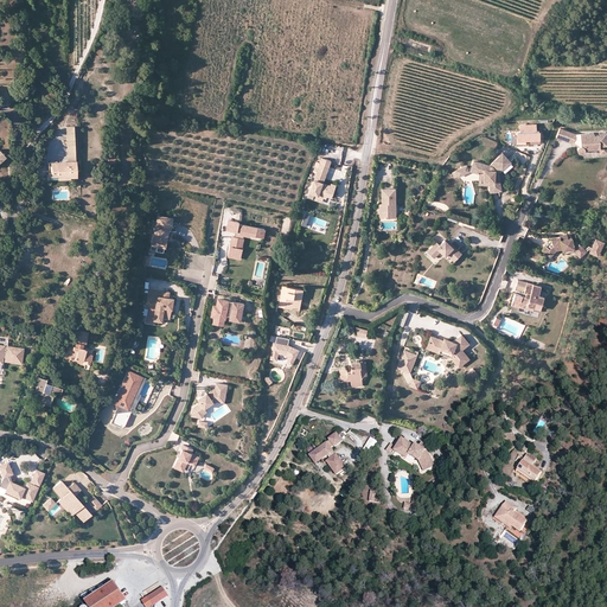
[(69,174),(70,178),(76,178),(75,161),(74,126),(66,126),(68,161),(50,163),(51,172),(51,176),(69,174)]
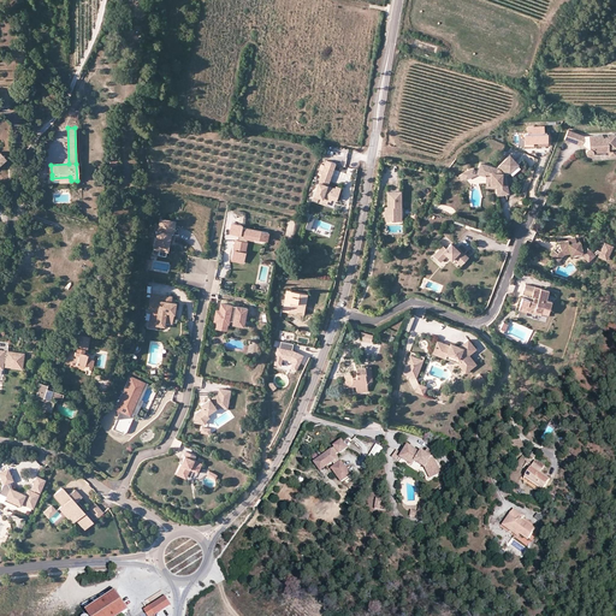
[(568,129),(564,138),(582,144),(585,135),(568,129)]
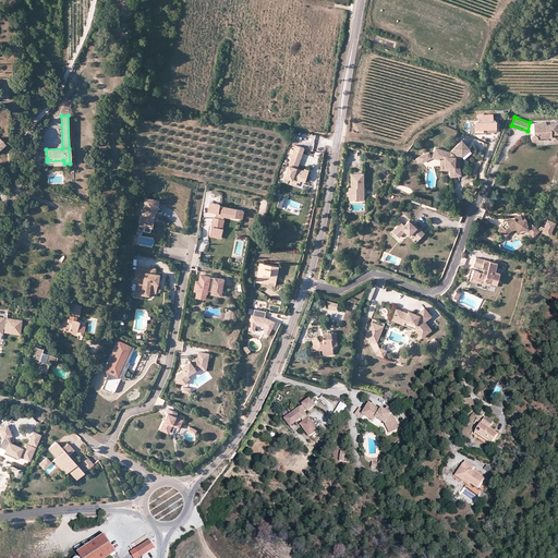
[(474,121),(474,133),(496,132),(495,120),(493,120),(477,121),(474,121)]
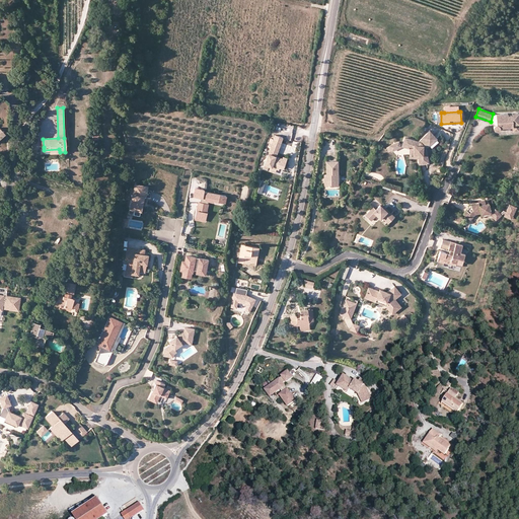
[(508,113),(497,114),(497,124),(496,124),(494,126),(494,128),(495,130),(497,130),(499,130),(500,128),(500,127),(513,126),(513,131),(518,130),(518,115),(518,112),(512,113),(513,115),(508,115),(508,113)]
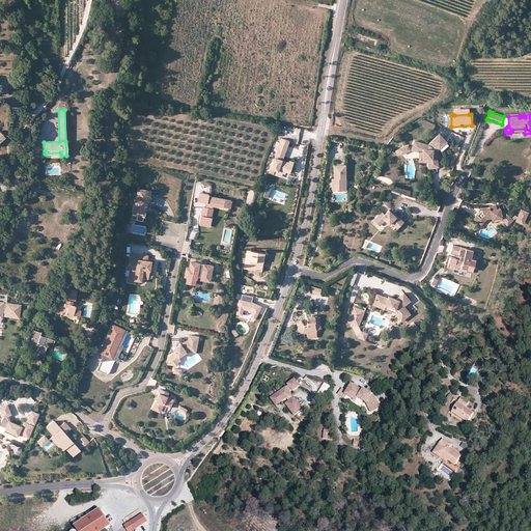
[(412,149),(420,152),(423,154),(422,159),(427,159),(428,163),(429,168),(439,167),(436,152),(432,149),(436,146),(439,149),(447,142),(440,135),(427,146),(415,141),(412,149)]
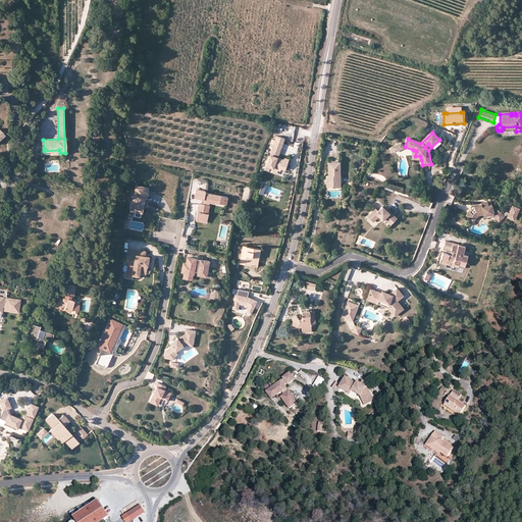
[(284,139),(276,137),(265,170),(269,171),(270,166),(281,170),(281,168),(285,169),(290,159),(285,158),(284,160),(278,158),(281,147),(284,139)]
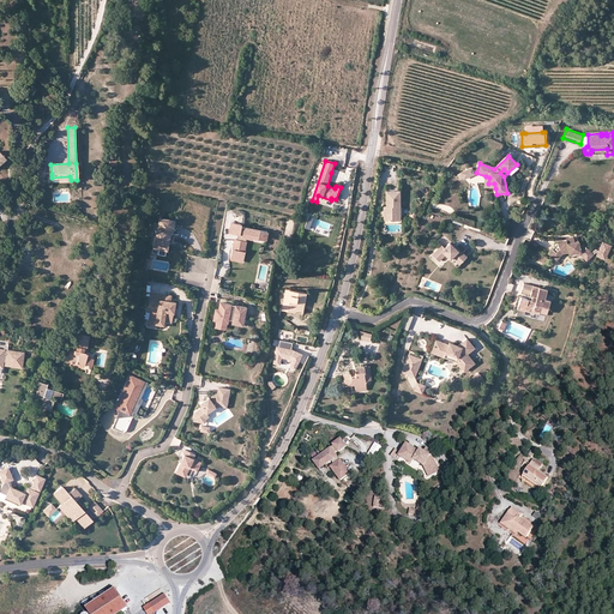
[(473,168),(457,174),(459,181),(475,174),(473,168)]
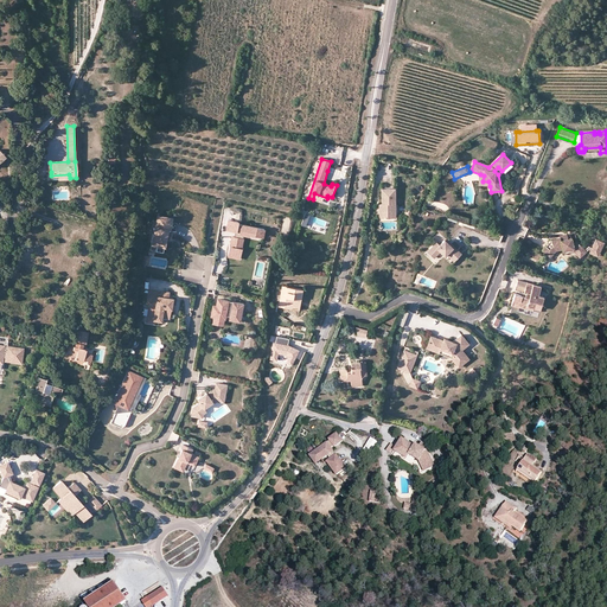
[(479,185),(490,186),(489,181),(483,181),(484,176),(480,174),(479,185)]
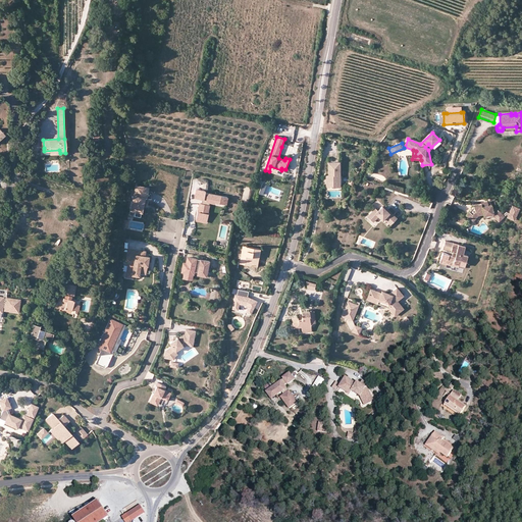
[(328,174),(329,187),(335,187),(335,181),(341,181),(340,161),(328,162),(328,174)]
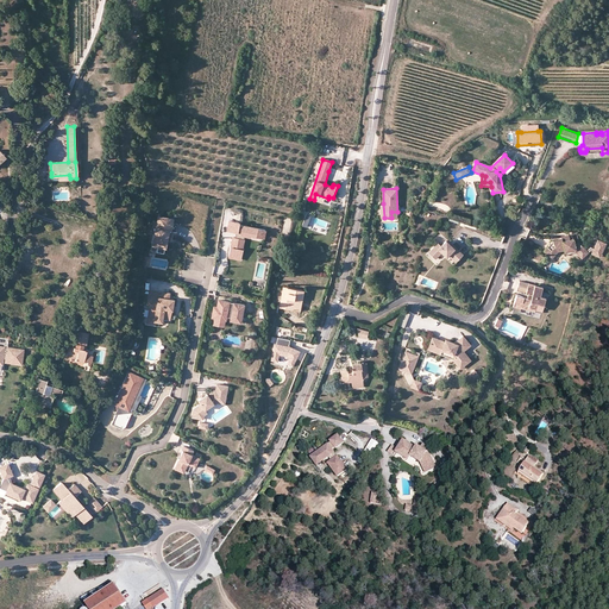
[(460,223),(460,224),(476,228),(478,221),(450,212),(449,219),(460,223)]
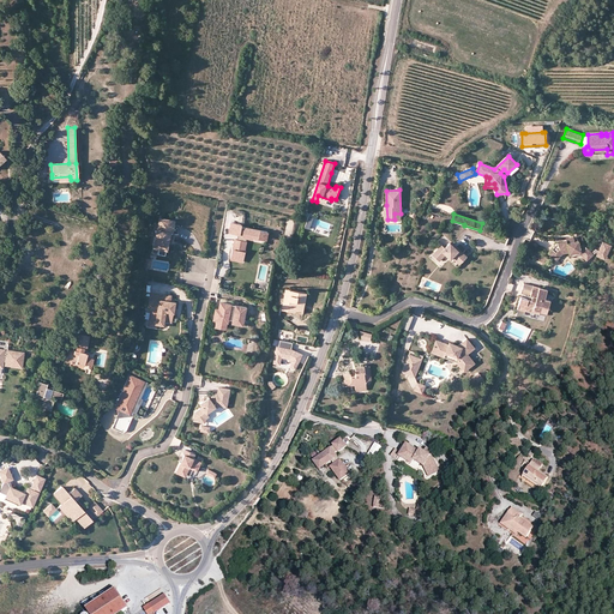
[(164,253),(167,239),(169,232),(172,233),(174,220),(160,217),(157,229),(156,229),(154,246),(158,247),(157,252),(164,253)]
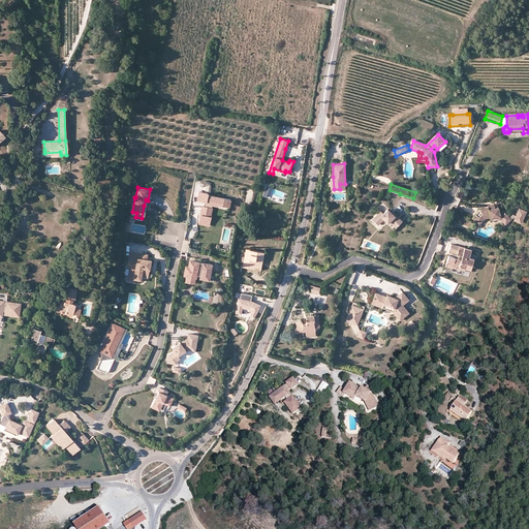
[(208,194),(199,192),(197,201),(207,203),(206,207),(203,207),(200,215),(199,224),(203,224),(203,225),(206,225),(210,226),(211,217),(212,209),(211,208),(211,207),(228,211),(230,200),(208,195),(208,194)]
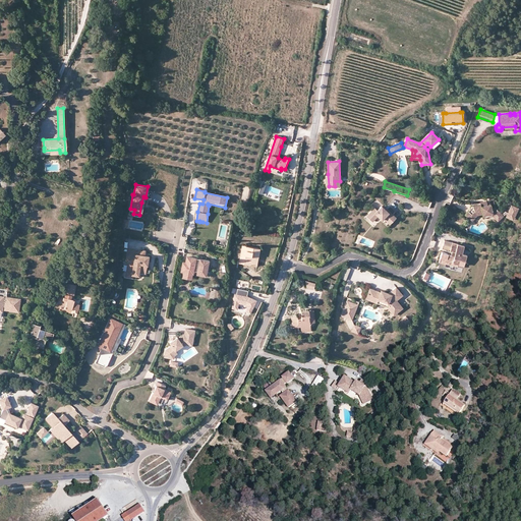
[(477,214),(481,214),(483,214),(483,215),(494,212),(494,216),(499,220),(503,215),(496,207),(490,208),(488,199),(479,201),(479,204),(472,205),(465,214),(472,220),(477,214)]
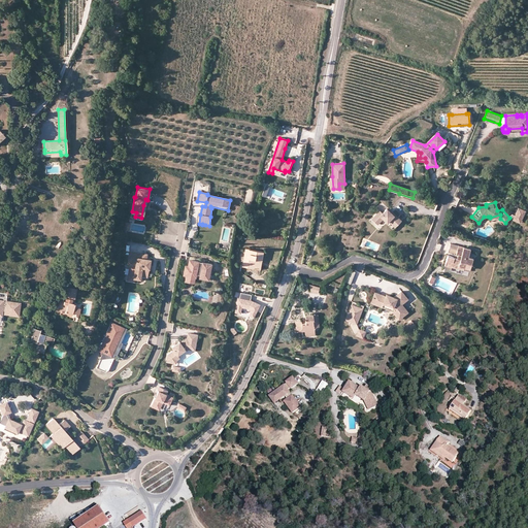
[(525,211),(518,207),(513,219),(521,222),(525,211)]
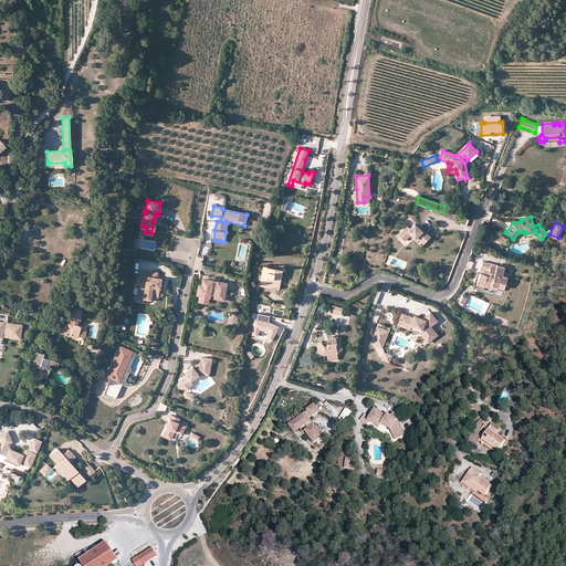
[(431,237),(423,230),(422,231),(418,227),(415,224),(410,229),(408,227),(399,236),(405,241),(411,234),(416,239),(417,237),(425,243),(431,237)]
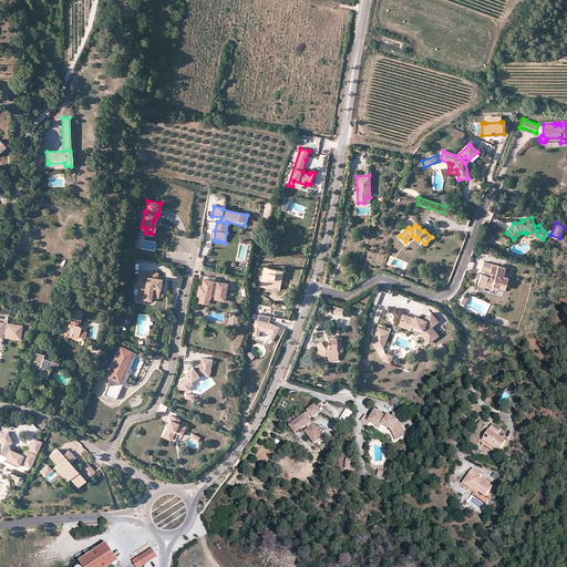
[(208,255),(208,245),(198,245),(199,255),(208,255)]
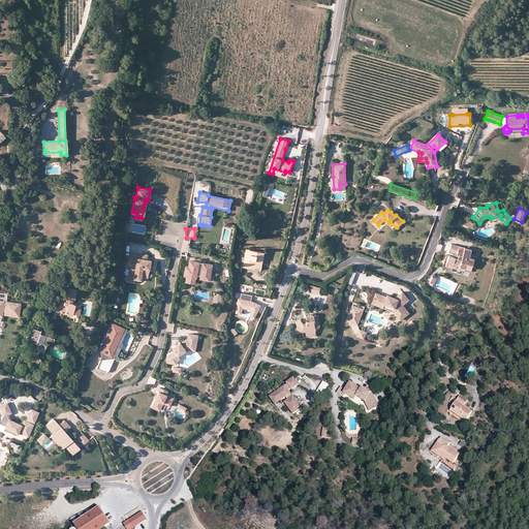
[(455,256),(448,255),(446,265),(453,267),(454,267),(455,265),(460,266),(461,261),(467,262),(467,260),(472,261),(473,256),(469,255),(470,249),(452,244),(449,252),(456,253),(457,254),(459,254),(458,257),(455,256)]
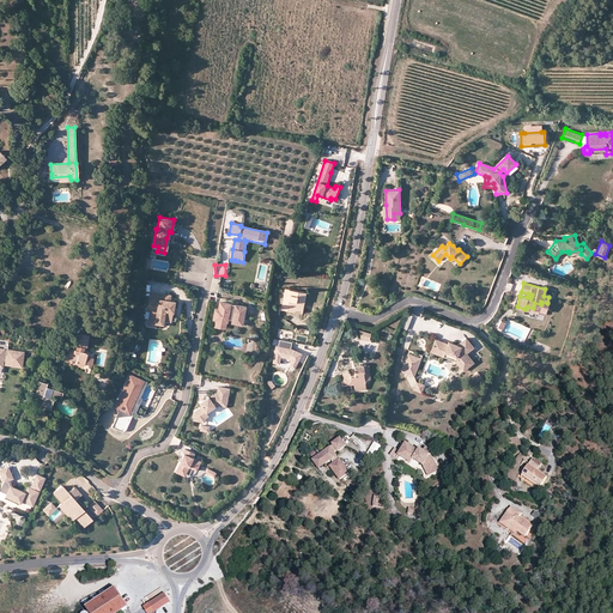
[(298,304),(303,304),(305,292),(286,290),(283,311),(289,313),(297,314),(298,304)]
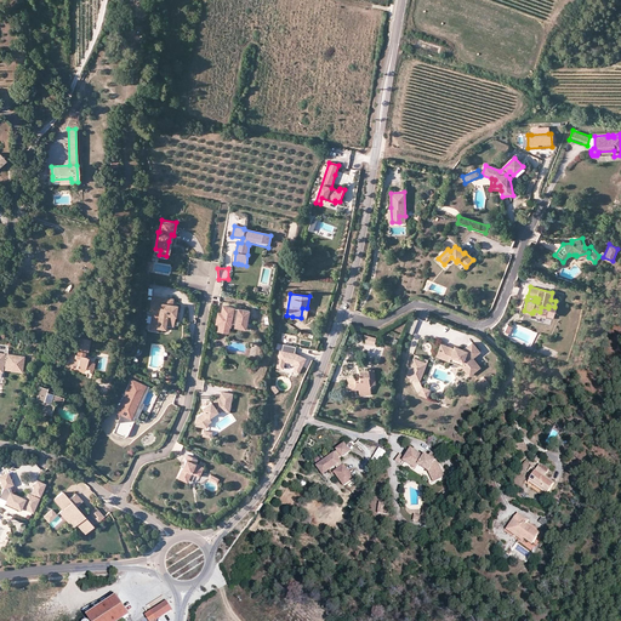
[(174,300),(154,296),(152,313),(154,313),(152,330),(158,331),(158,330),(159,324),(167,325),(174,326),(177,307),(174,306),(174,300)]
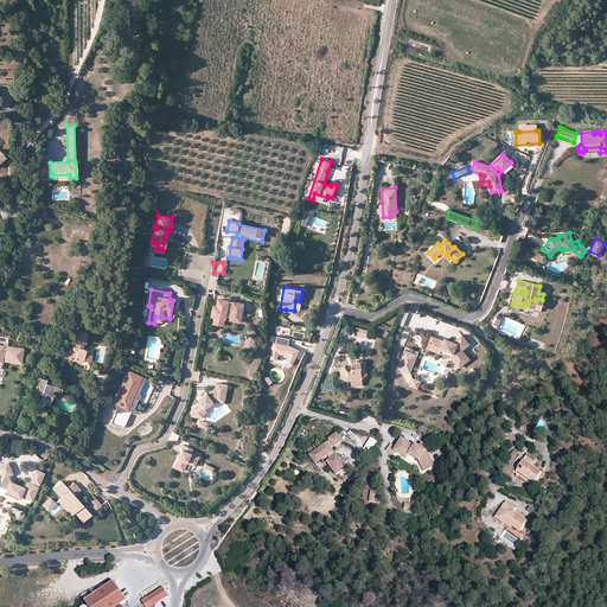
[(243,305),(218,300),(217,307),(213,306),(211,317),(215,318),(213,321),(224,324),(224,320),(240,323),(243,305)]
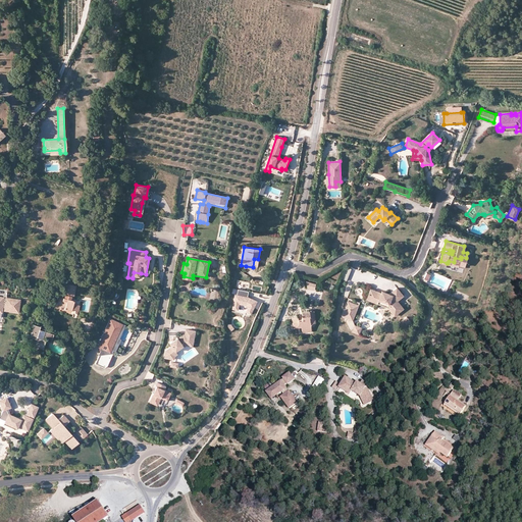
[(454,262),(449,261),(448,263),(459,266),(461,259),(455,258),(454,262)]
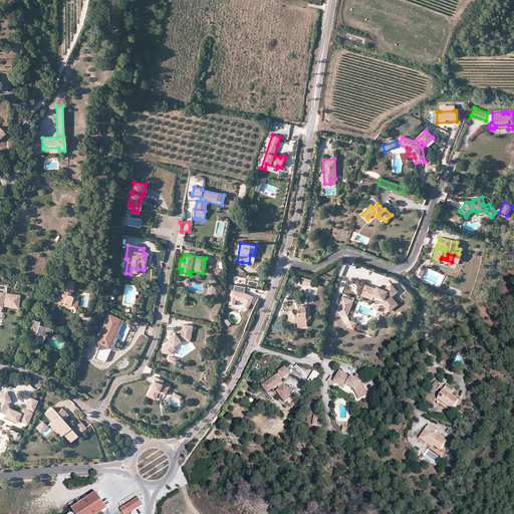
[(345,265),(341,263),(336,274),(340,276),(345,265)]
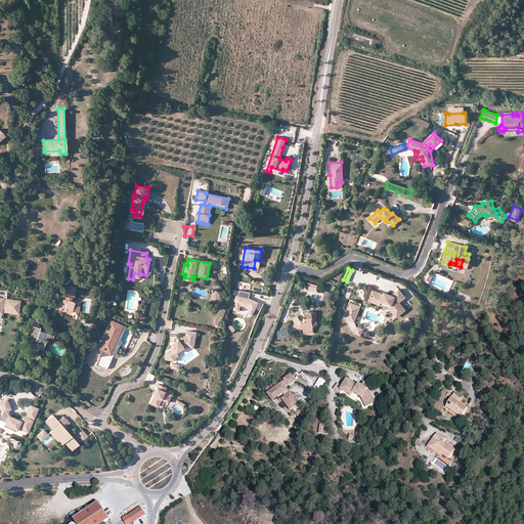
[(307,282),(309,289),(316,291),(316,286),(307,282)]
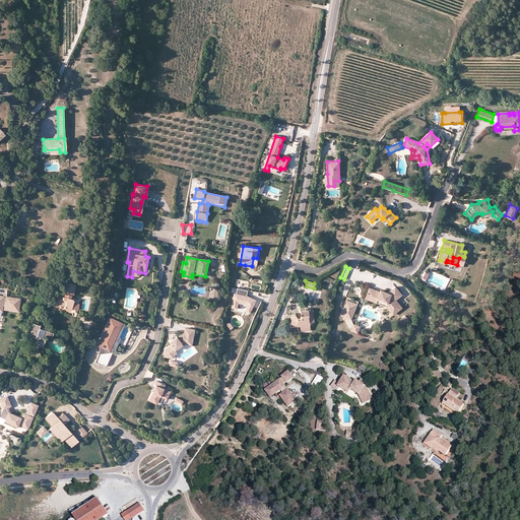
[(72,295),(75,295),(77,284),(66,281),(64,293),(66,293),(65,296),(60,295),(59,303),(66,305),(66,307),(73,309),(75,299),(74,299),(71,298),(72,295)]
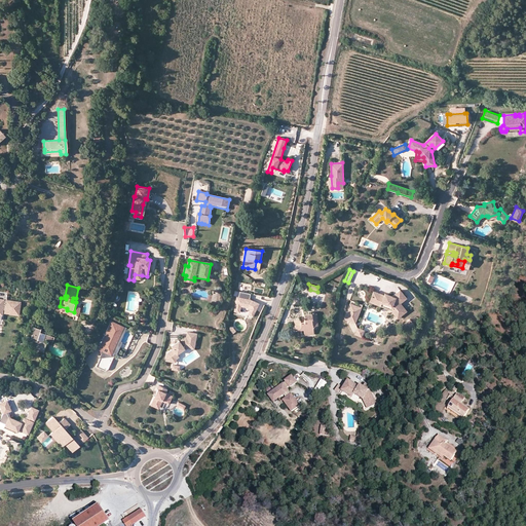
[(391,310),(399,317),(407,310),(401,302),(406,297),(400,289),(392,296),(389,295),(388,296),(384,295),(373,290),(370,299),(380,303),(382,300),(385,302),(386,304),(392,307),(393,308),(391,310)]
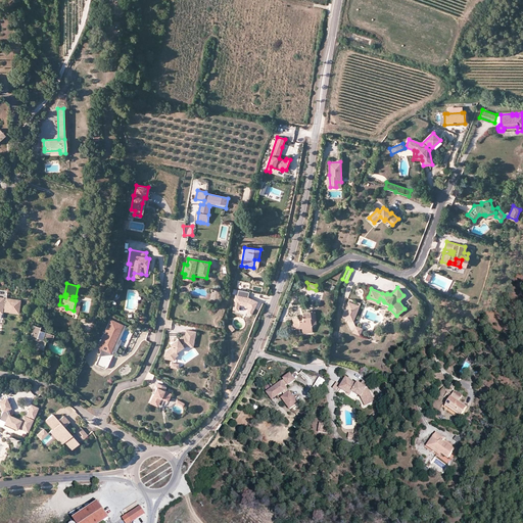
[(248,298),(249,293),(239,291),(238,296),(236,296),(234,311),(238,312),(239,305),(244,306),(248,308),(246,314),(251,316),(257,302),(248,298)]
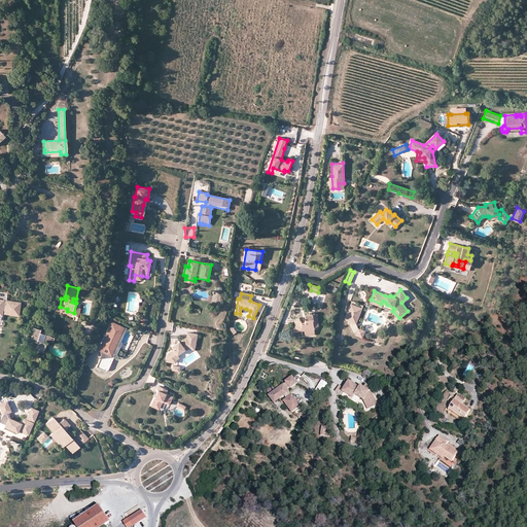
[(0,319),(1,319),(2,309),(5,309),(5,312),(10,313),(10,311),(12,311),(12,313),(19,313),(19,308),(18,308),(19,307),(20,302),(6,301),(6,305),(2,304),(3,300),(0,300),(0,319)]
